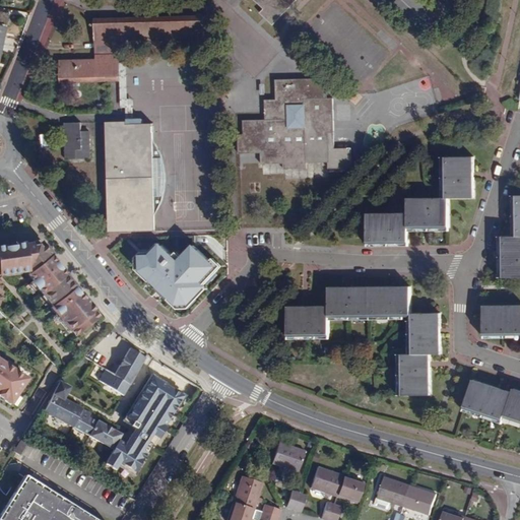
[(253,0),(261,7),(263,8),(259,13),(272,24),(295,0),(253,0)]
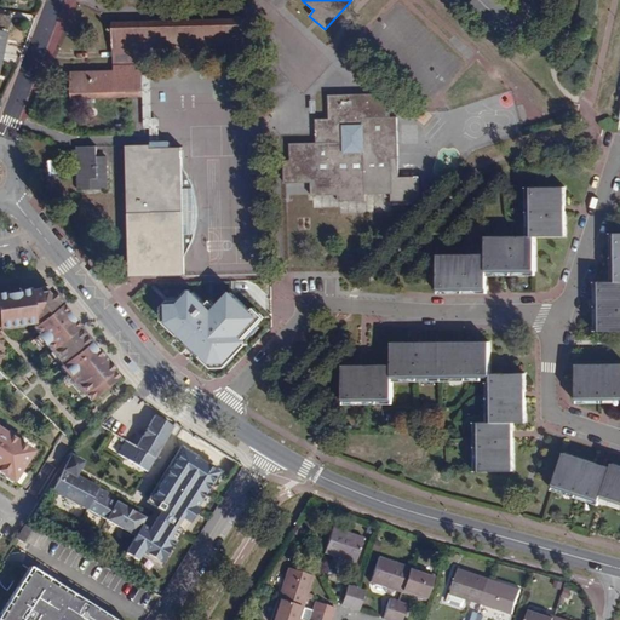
[(244,16),(113,13),(112,36),(118,36),(118,63),(127,63),(127,57),(135,57),(135,42),(242,44),(244,16)]
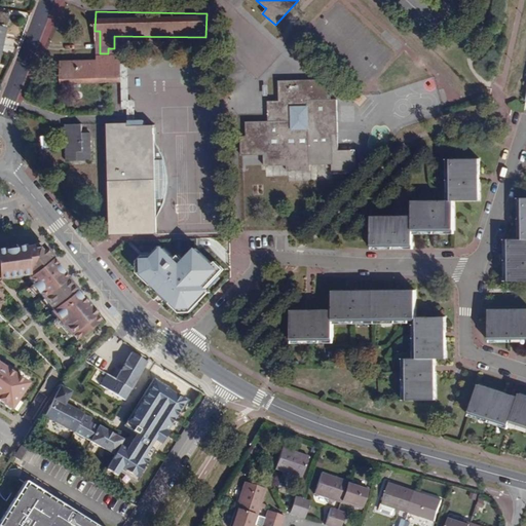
[(100,53),(95,53),(90,53),(89,76),(117,76),(118,53),(114,53),(114,48),(108,48),(108,53),(100,53)]
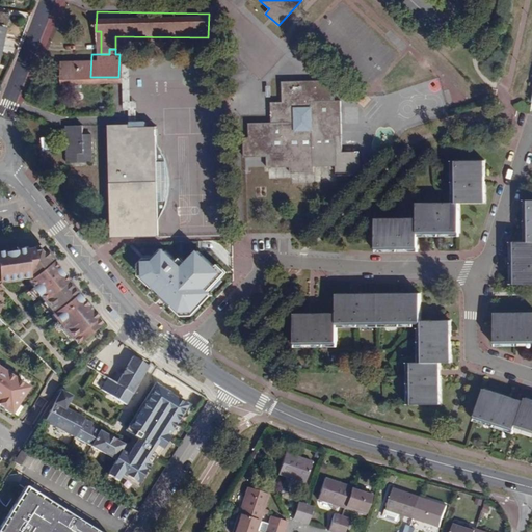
[(58,76),(90,77),(91,54),(59,53),(58,76)]
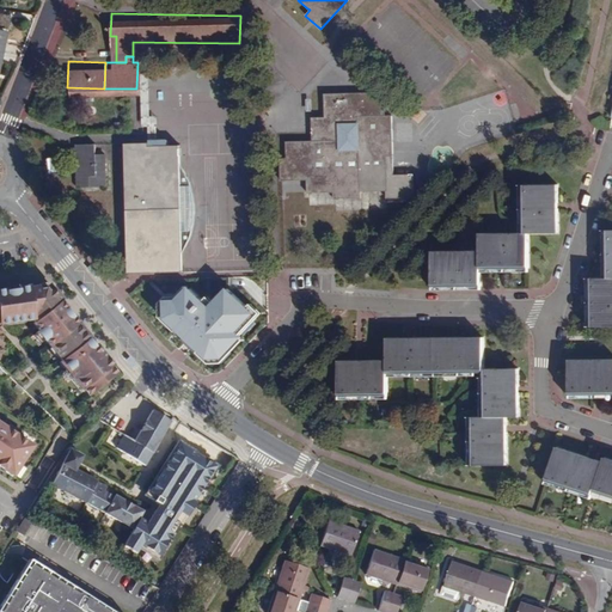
[(383,92),(323,95),(324,116),(311,116),(311,120),(319,118),(319,130),(311,130),(312,140),(286,140),(286,158),(279,158),(280,181),(305,179),(305,193),(331,191),(331,200),(360,199),(360,191),(385,190),(385,197),(414,197),(412,173),(392,175),(391,114),(383,115),(383,92)]
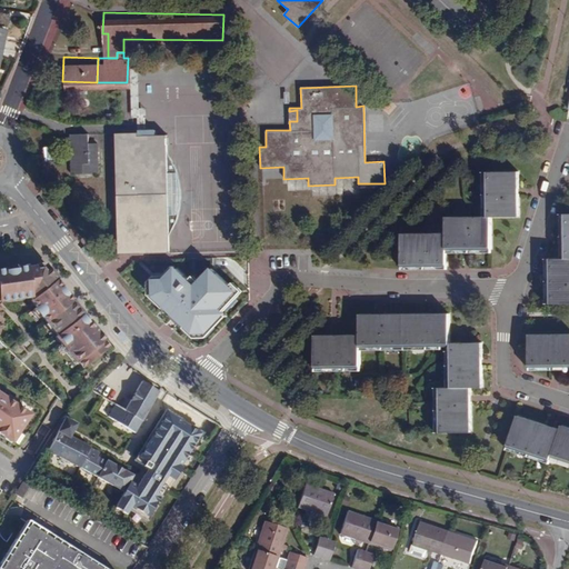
[(135,122),(135,130),(139,130),(139,135),(153,135),(153,123),(135,122)]
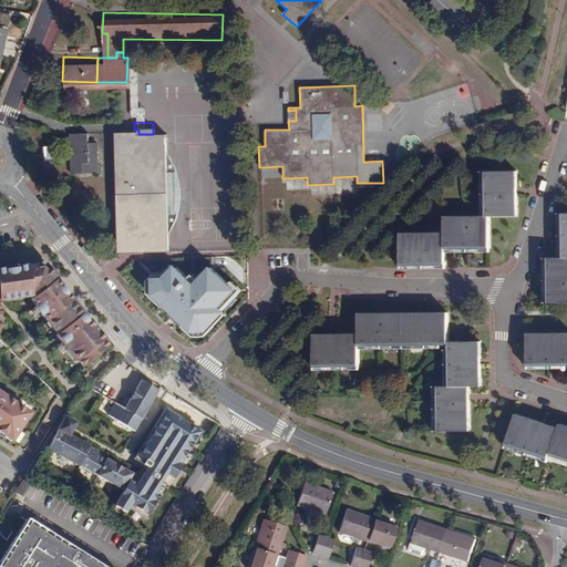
[(137,156),(166,157),(166,135),(153,134),(138,134),(138,130),(134,130),(114,129),(112,250),(164,251),(165,229),(136,227),(137,156)]
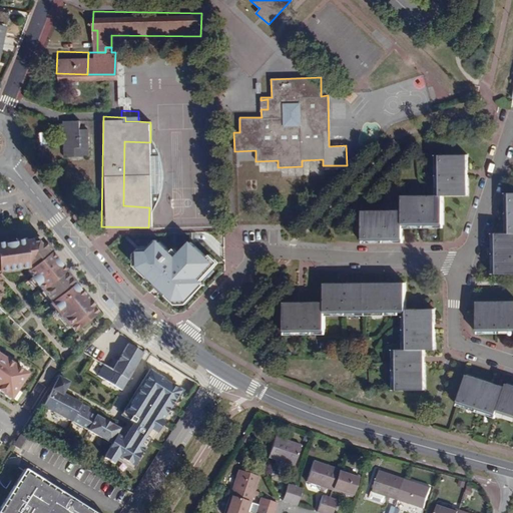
[(80,120),(64,121),(63,157),(87,157),(87,129),(80,129),(80,120)]
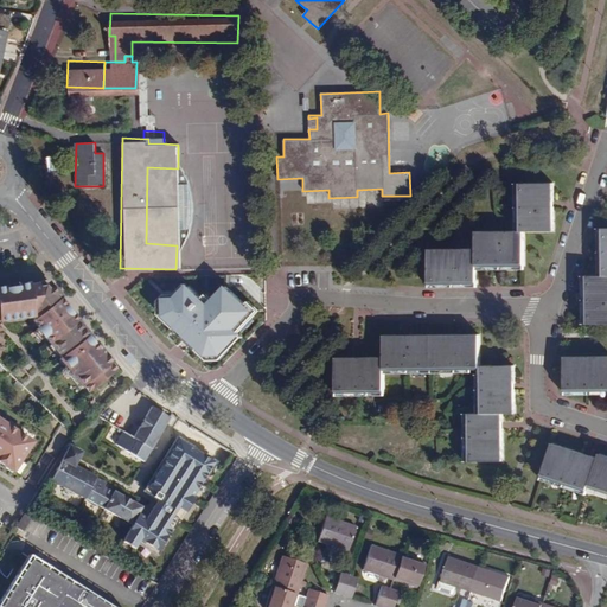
[(177,246),(178,168),(147,167),(146,243),(177,246)]
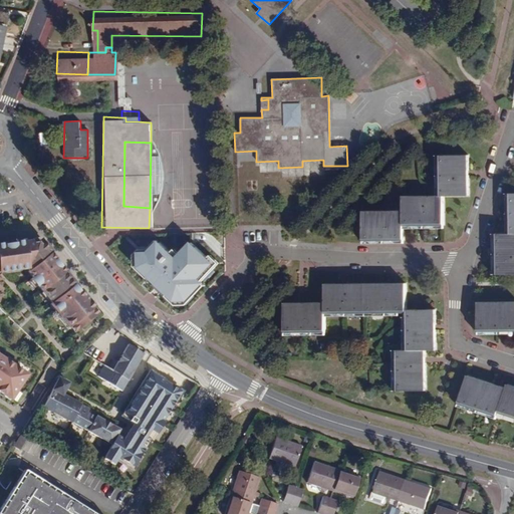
[(422,217),(422,223),(442,222),(441,193),(465,192),(465,172),(458,173),(458,167),(464,167),(464,151),(435,152),(436,193),(401,195),(401,209),(358,210),(359,239),(380,238),(380,232),(386,232),(387,238),(402,237),(402,224),(417,223),(417,217),(422,217)]
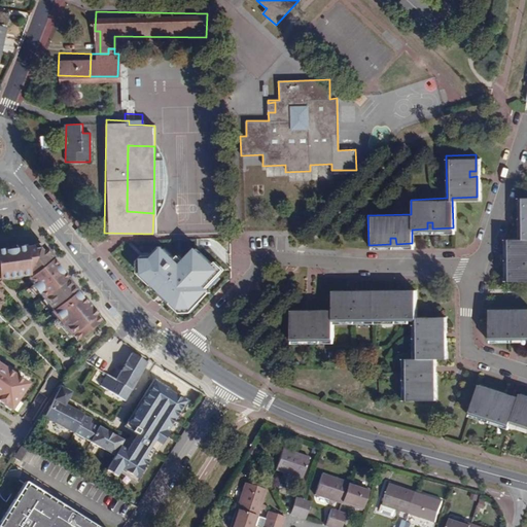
[(526,200),(521,200),(521,241),(507,241),(507,282),(526,281),(526,200)]
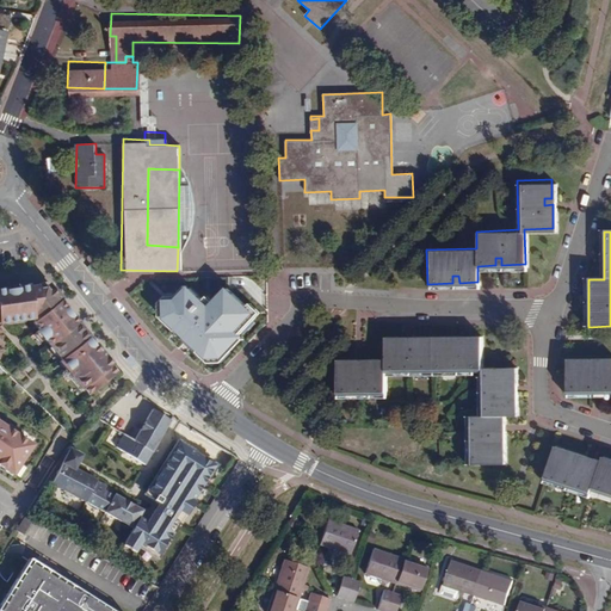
[(92,264),(87,267),(94,277),(99,273),(92,264)]
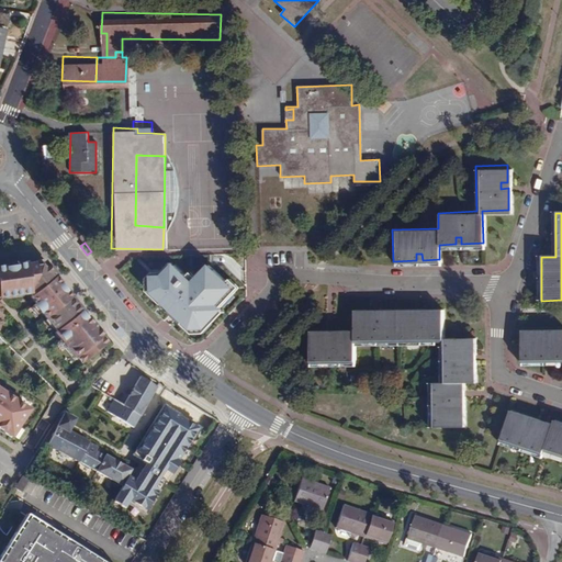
[(82,312),(71,298),(67,292),(65,293),(60,287),(62,285),(46,268),(45,269),(42,265),(25,267),(25,263),(0,267),(0,429),(11,437),(31,408),(0,388),(0,322),(2,315),(0,314),(0,310),(1,306),(0,305),(0,296),(34,292),(37,295),(32,300),(37,306),(34,310),(41,317),(43,316),(56,334),(54,335),(75,361),(76,360),(81,366),(107,345),(102,339),(103,339),(88,318),(86,321),(80,314),(82,312)]
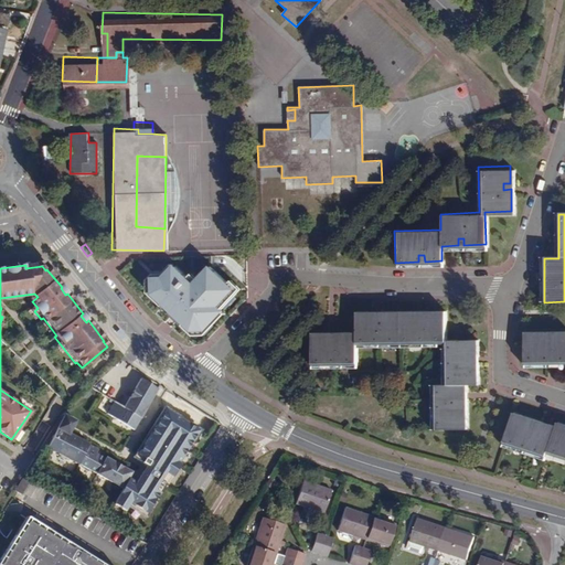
[(167,280),(155,281),(155,295),(193,330),(206,329),(222,311),(216,307),(233,289),(211,267),(194,285),(176,269),(167,280)]
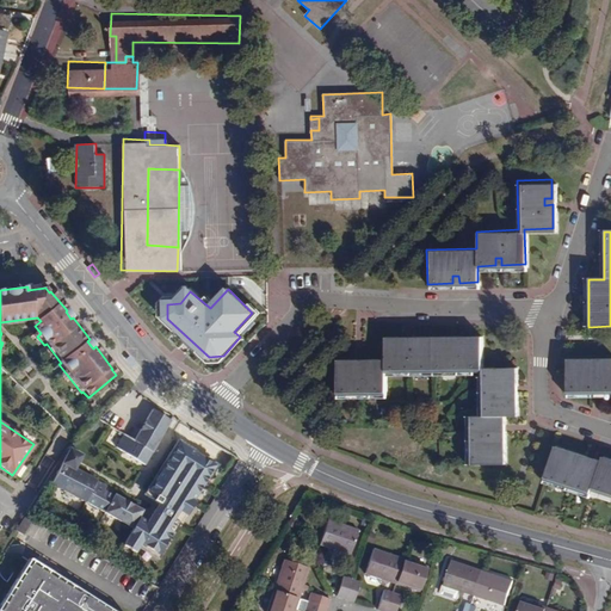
[(53,290),(50,291),(60,302),(61,301),(53,290)]
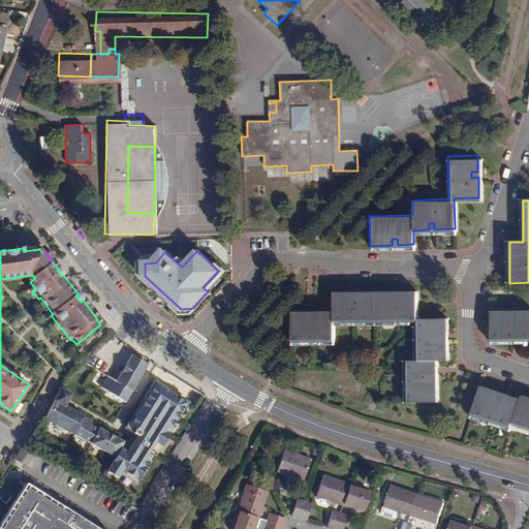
[(334,320),(417,318),(415,289),(409,289),(409,296),(403,297),(402,290),(354,291),(354,298),(349,298),(348,291),(333,292),(334,311),(312,312),(312,318),(307,319),(306,312),(291,312),(291,342),(335,341),(334,320)]
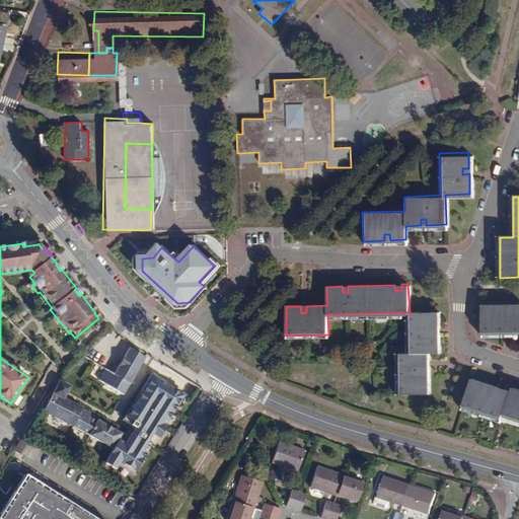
[(112,313),(116,309),(108,301),(104,305),(112,313)]
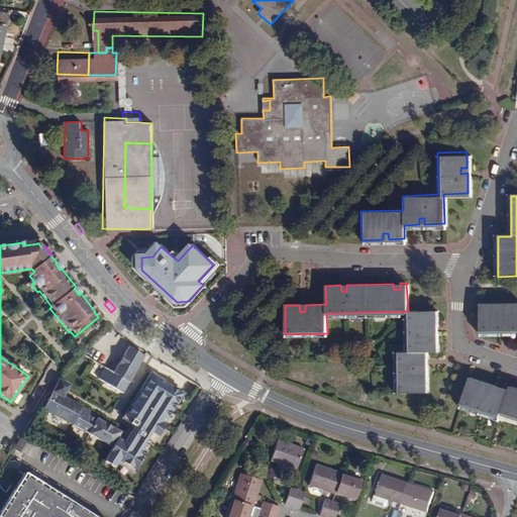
[(516,304),(480,305),(480,334),(516,333),(516,304)]
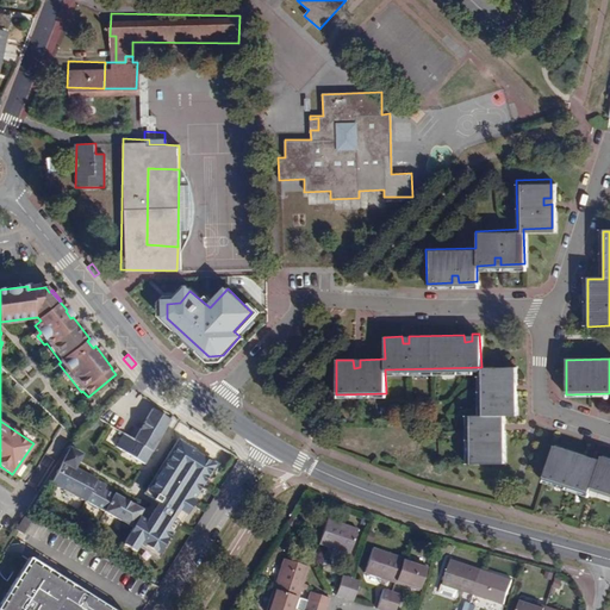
[(516,366),(481,367),(483,416),(470,416),(472,465),(506,464),(505,431),(498,431),(497,424),(504,423),(504,415),(518,415),(517,390),(509,390),(509,384),(516,383),(516,366)]
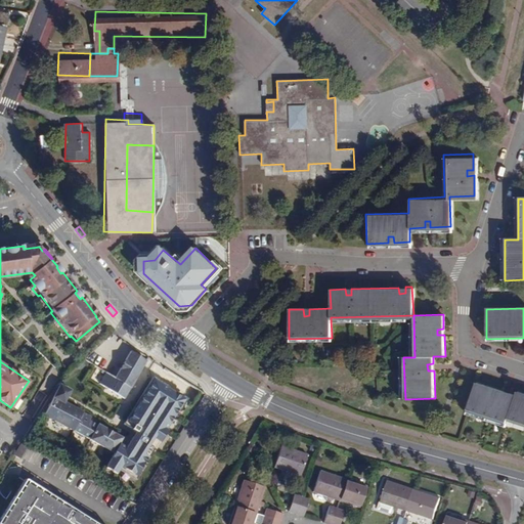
[(116,379),(130,388),(147,359),(132,350),(116,379)]
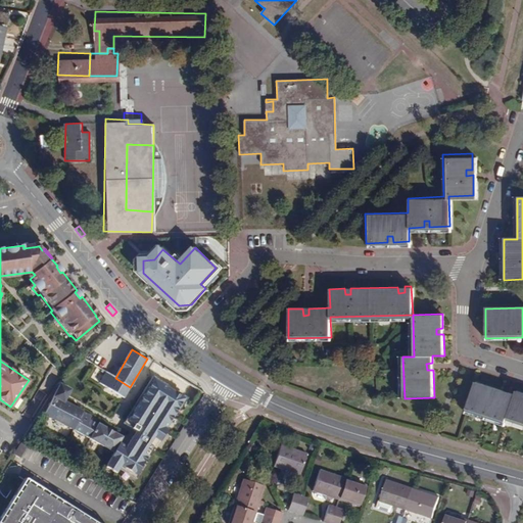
[(93,379),(98,381),(103,371),(97,369),(93,379)]
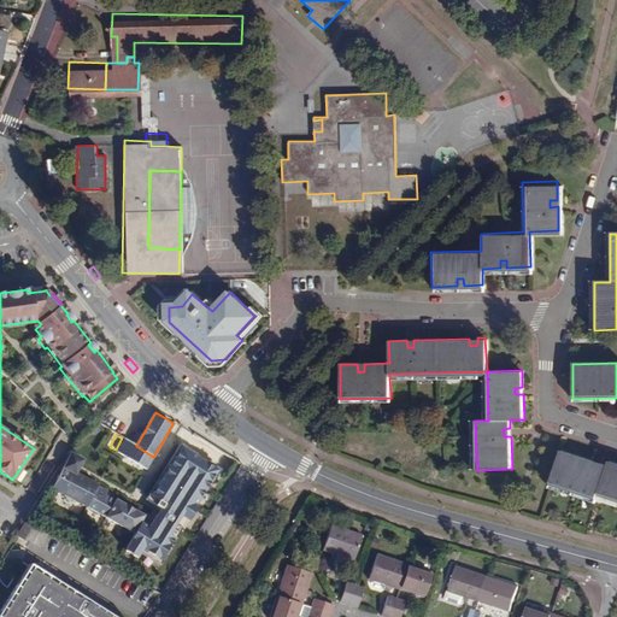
[(125,439),(119,448),(125,452),(128,448),(133,451),(128,459),(146,470),(153,457),(136,446),(125,439)]
